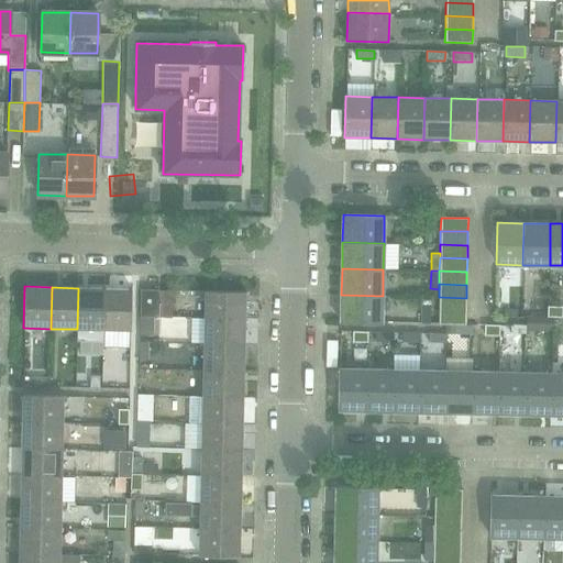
[(77,329),(103,330),(105,288),(78,288),(77,329)]
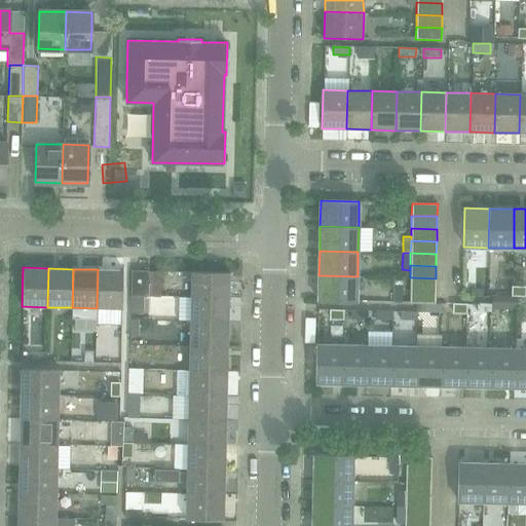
[(98,269),(97,308),(122,308),(122,270),(98,269)]
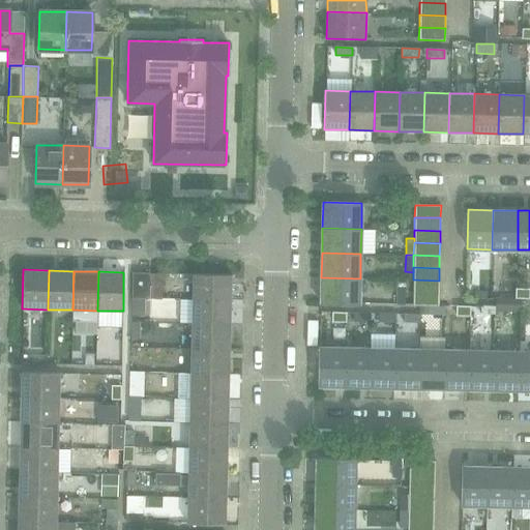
[(149,297),(149,273),(149,272),(133,272),(131,297),(149,297)]
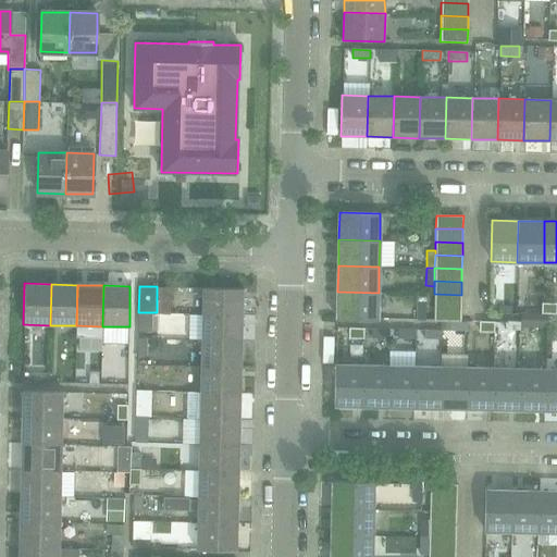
[(202,287),(201,313),(243,313),(243,288),(202,287)]
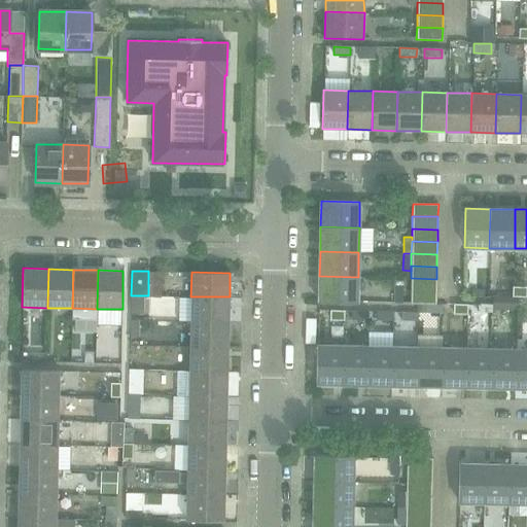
[(358,277),(319,276),(318,302),(357,303),(358,277)]
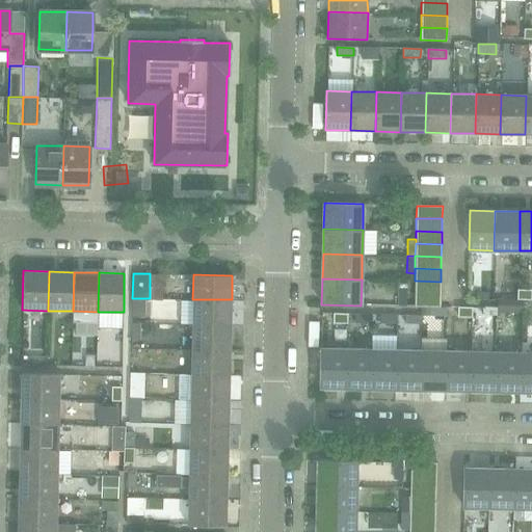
[(415,281),(414,294),(440,294),(441,282),(415,281)]
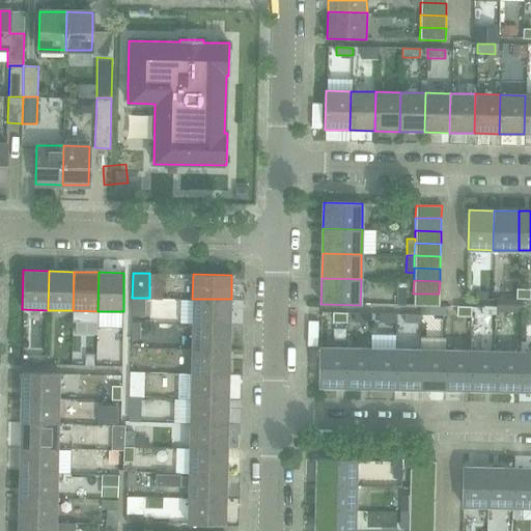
[(397,305),(406,305),(407,283),(398,283),(397,305)]
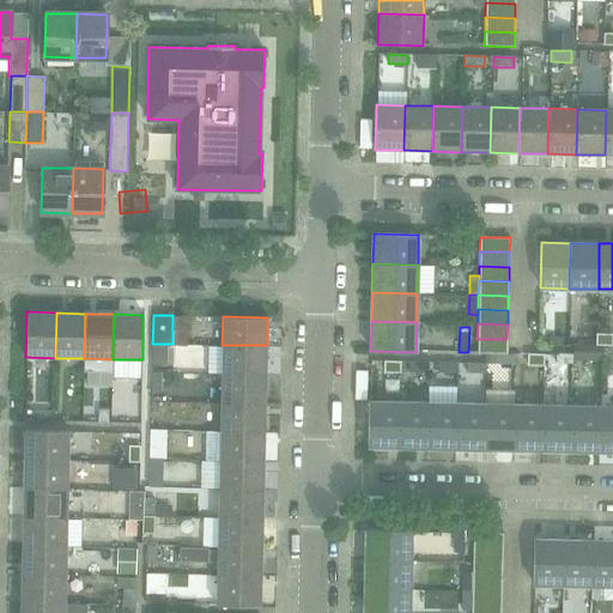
[(477,352),(496,353),(507,353),(507,339),(477,339),(477,352)]
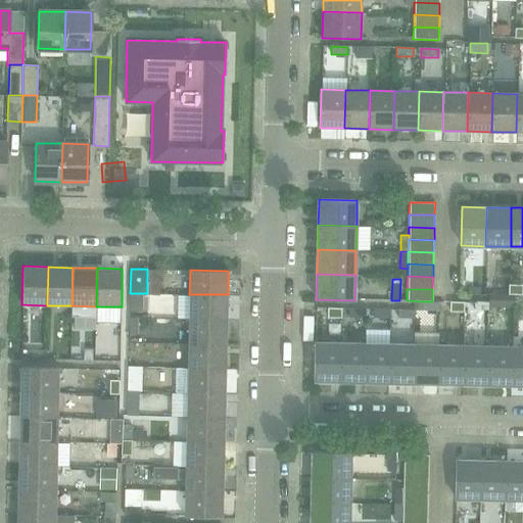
[(189,294),(189,319),(227,320),(228,294),(189,294)]
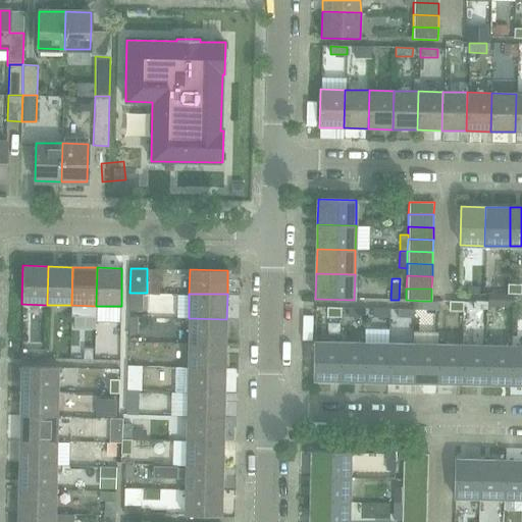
[(487,307),(513,308),(513,295),(488,294),(488,303),(487,307)]
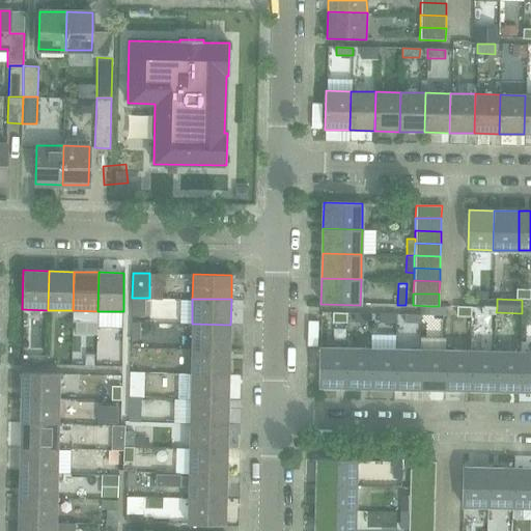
[(439,306),(429,306),(428,315),(446,316),(446,307),(439,307),(439,306)]
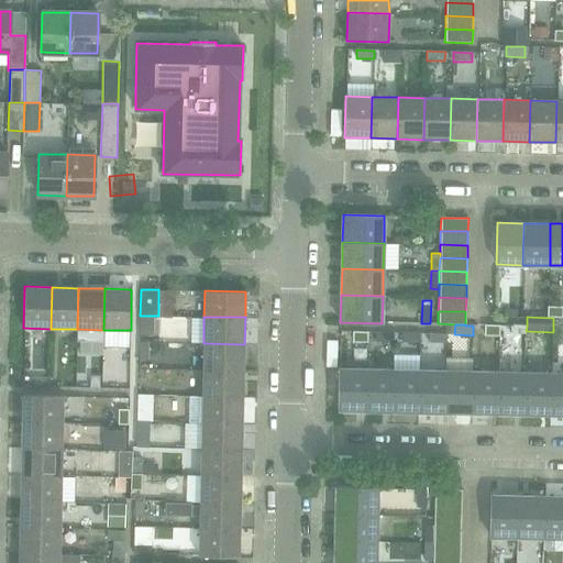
[(375,342),(394,342),(394,333),(376,332),(375,342)]
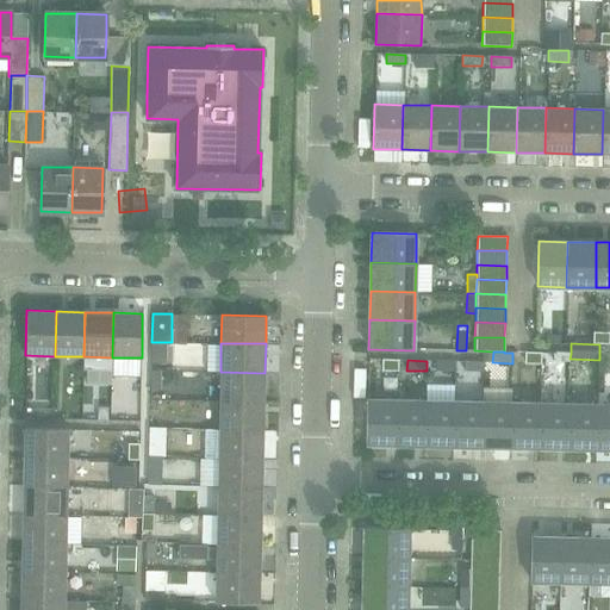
[(436,371),(455,372),(455,361),(436,361),(436,371)]
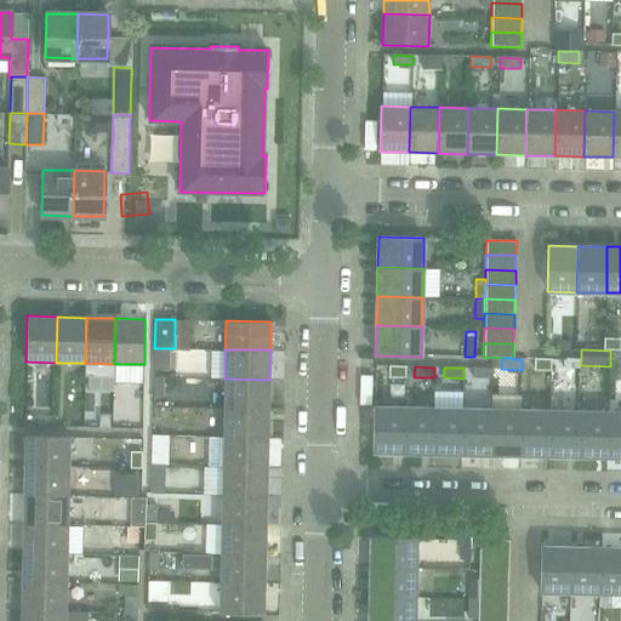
[(473,379),(493,379),(493,369),(473,368),(473,379)]
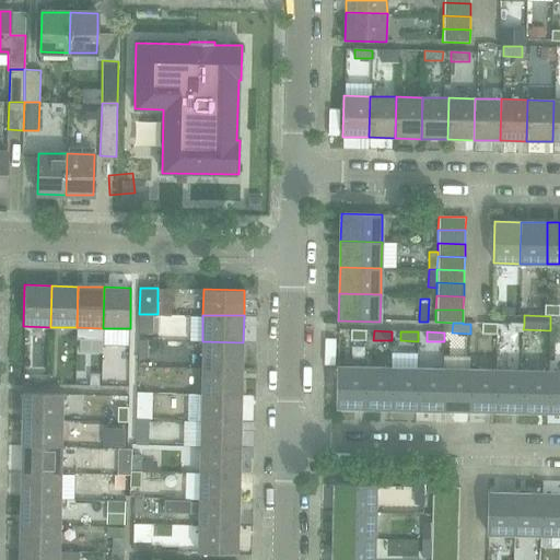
[(202,341),(201,368),(243,369),(243,342),(202,341)]
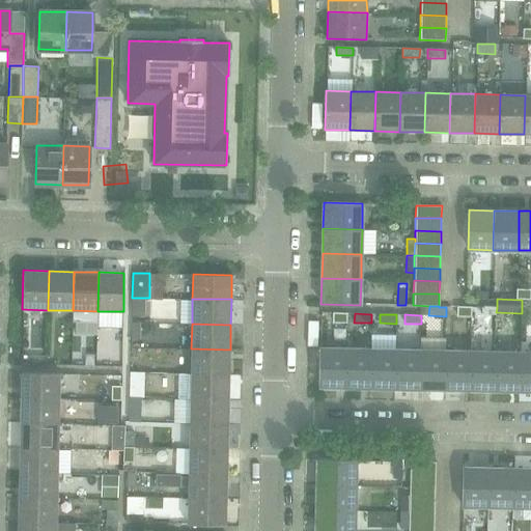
[(470,390),(495,390),(496,352),(479,351),(480,340),(471,340),(471,351),(470,390)]
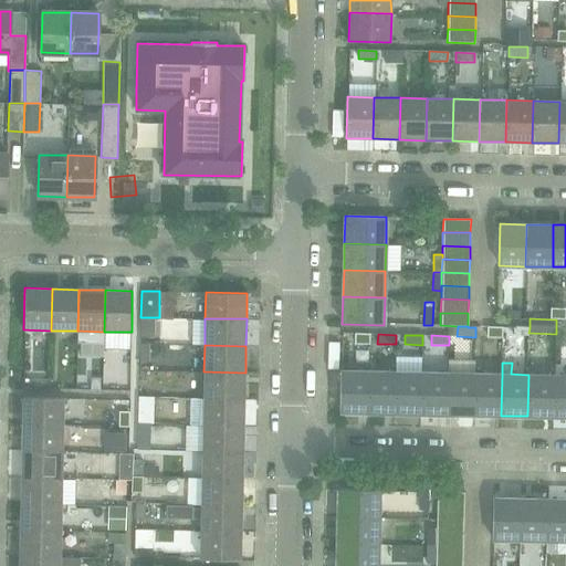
[(339,412),(367,412),(368,371),(341,370),(339,412)]
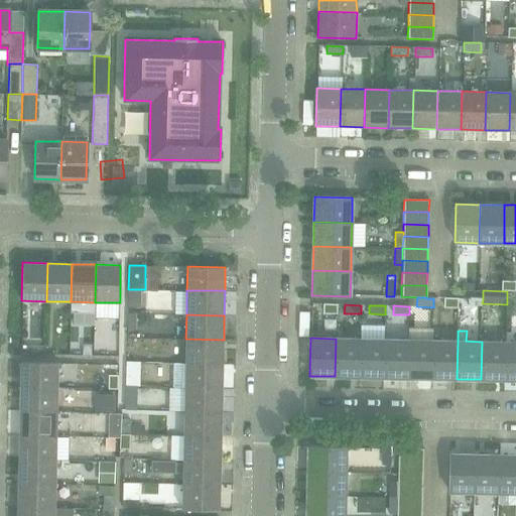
[(185,339),(184,363),(223,364),(224,340),(185,339)]
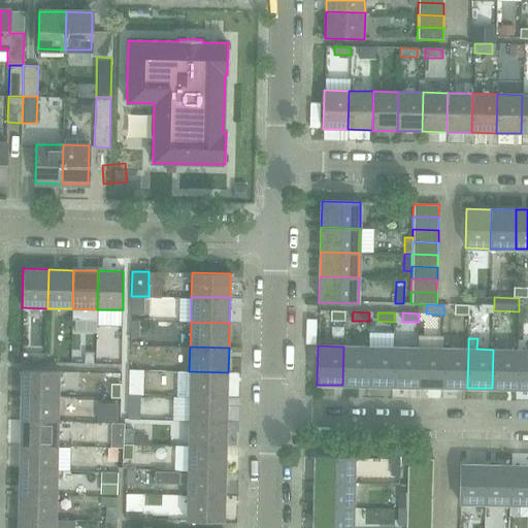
[(342,385),(367,386),(368,347),(343,347),(342,385)]
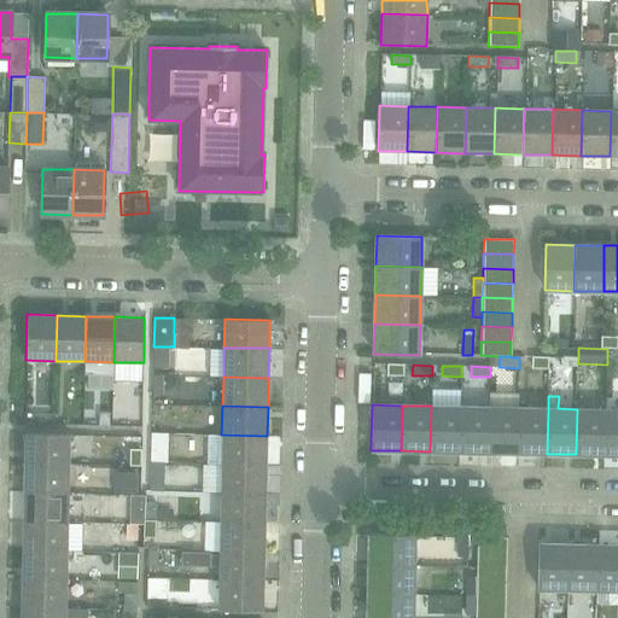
[(430,452),(460,452),(460,407),(431,406),(430,452)]
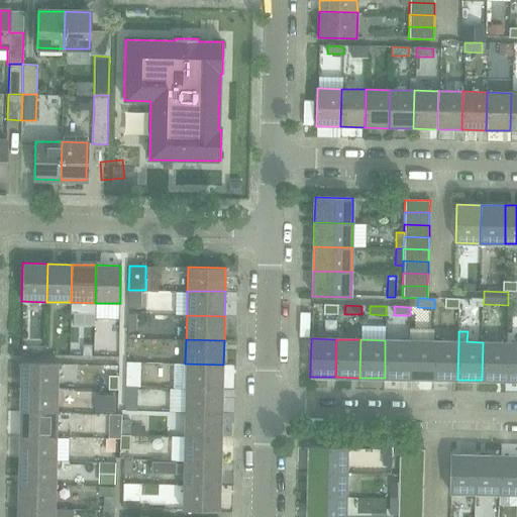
[(28,353),(45,353),(45,340),(29,340),(28,353)]
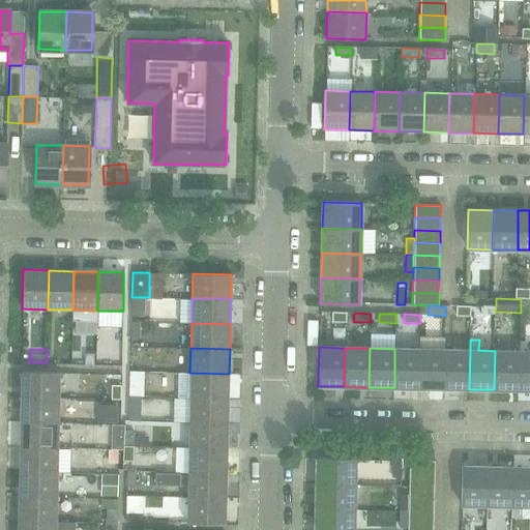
[(394,387),(419,388),(419,349),(394,349),(394,387)]
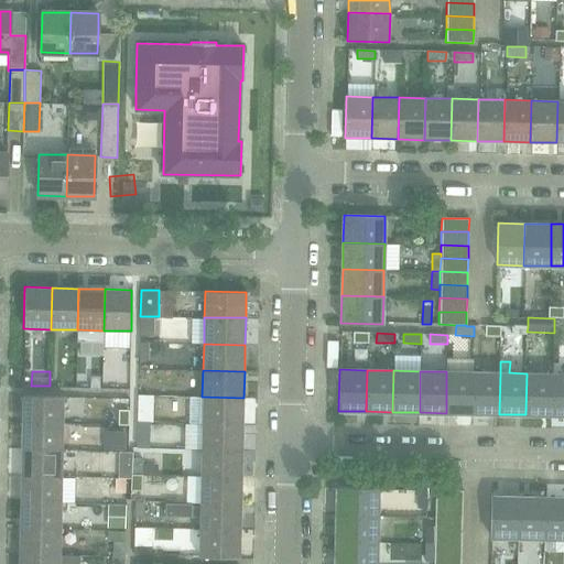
[(446,413),(473,413),(474,372),(446,371),(446,413)]
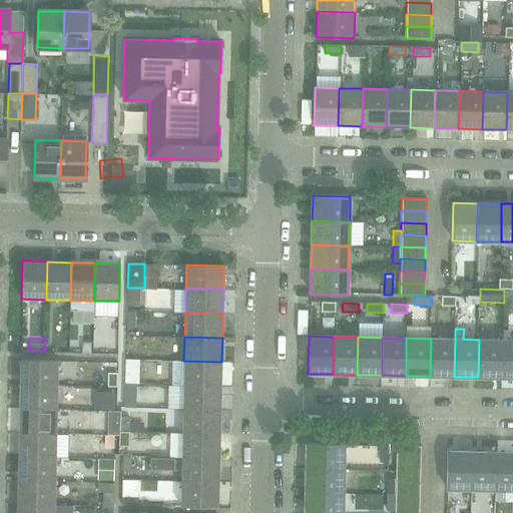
[(430,376),(454,377),(455,339),(431,339),(430,376)]
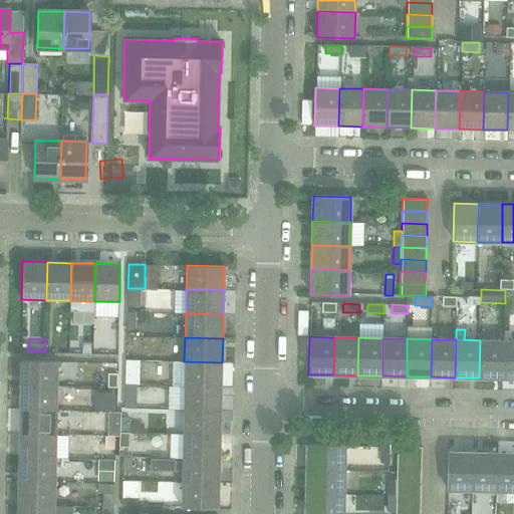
[(479,377),(503,378),(504,340),(480,340),(479,377)]
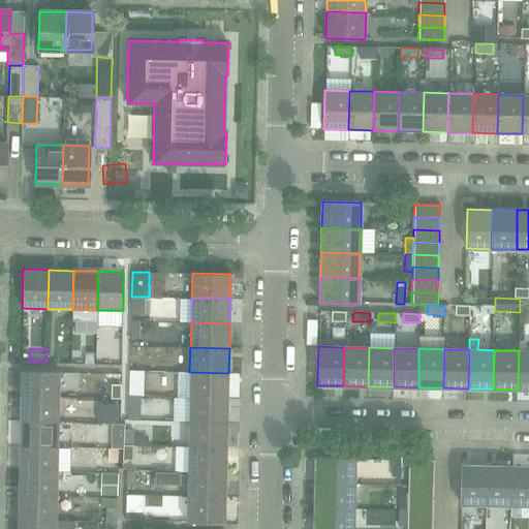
[(518,390),(528,390),(528,350),(519,350),(518,390)]
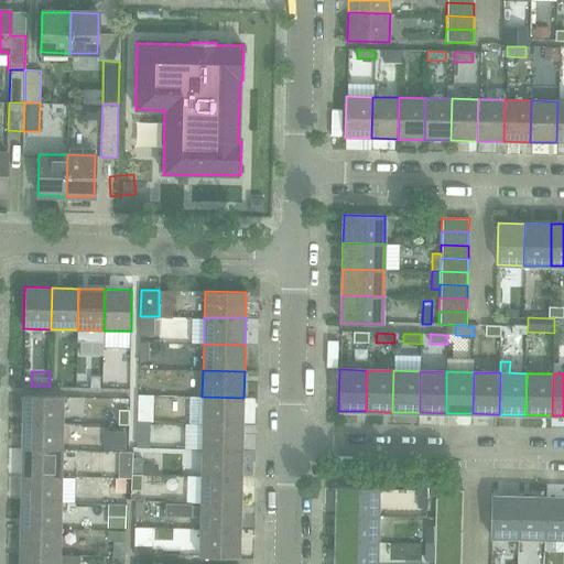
[(22,396),(22,422),(63,423),(64,397),(22,396)]
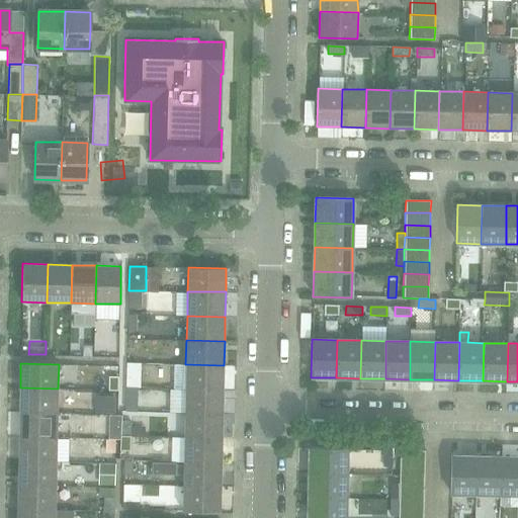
[(185,364),(185,389),(224,390),(224,365),(185,364)]
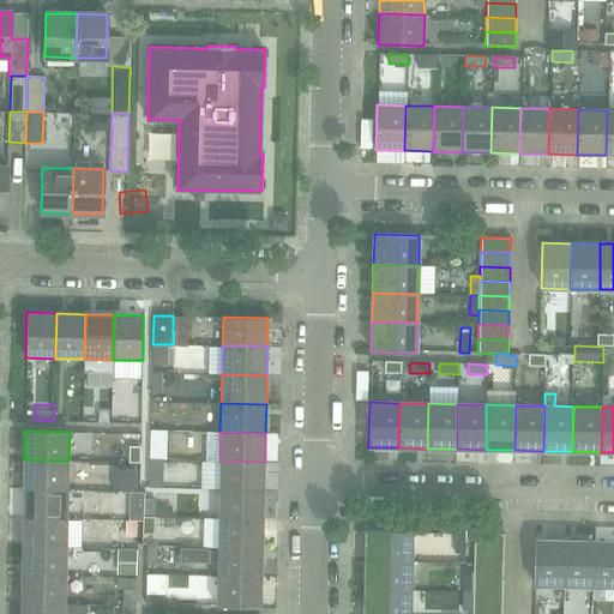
[(101,479),(124,479),(124,456),(101,457),(101,479)]
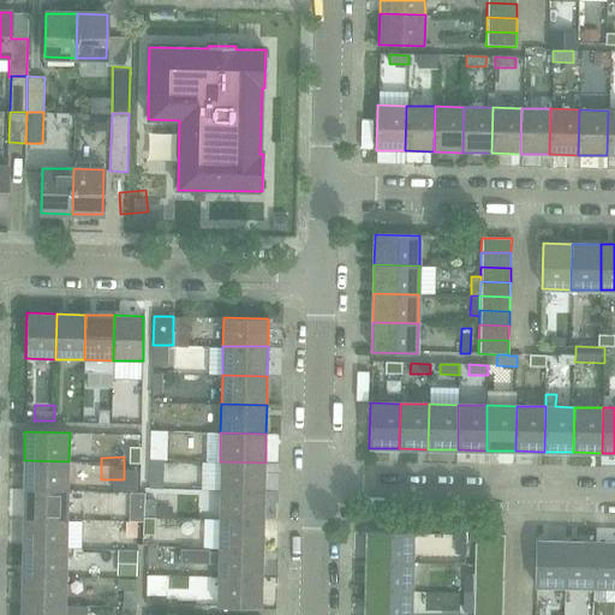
[(24,460),(23,489),(69,490),(69,461),(24,460)]
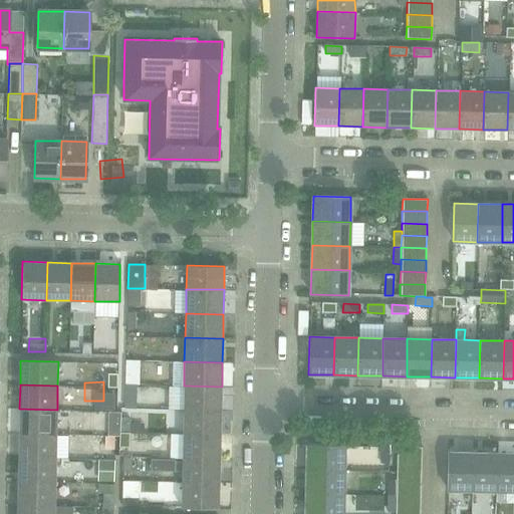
[(184,386),(183,410),(221,411),(222,387),(184,386)]
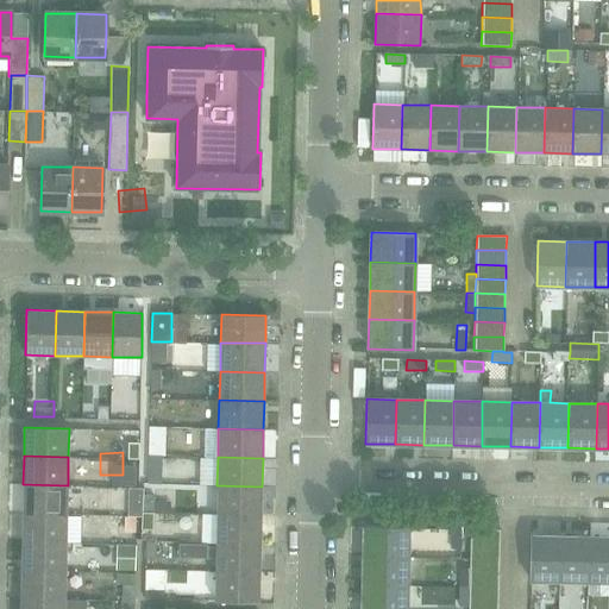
[(123,488),(139,488),(139,464),(124,463),(123,488)]
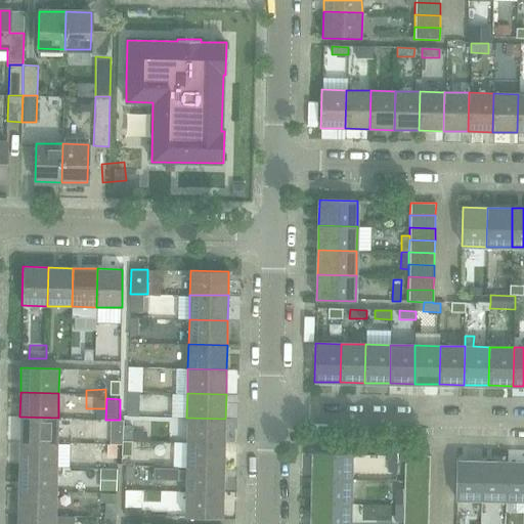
[(19,417),(19,441),(57,442),(58,418),(19,417)]
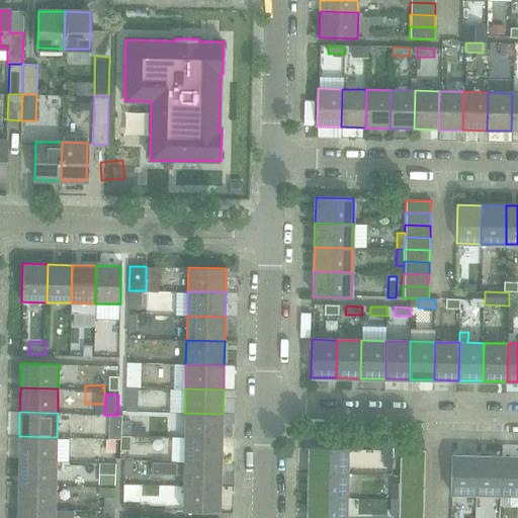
[(184,413),(184,438),(222,439),(223,414),(184,413)]
